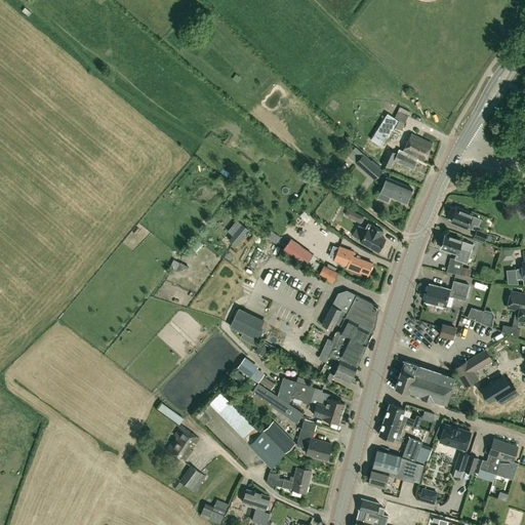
[(395,118),(399,120),(395,130),(400,133),(410,112),(400,107),(395,118)]
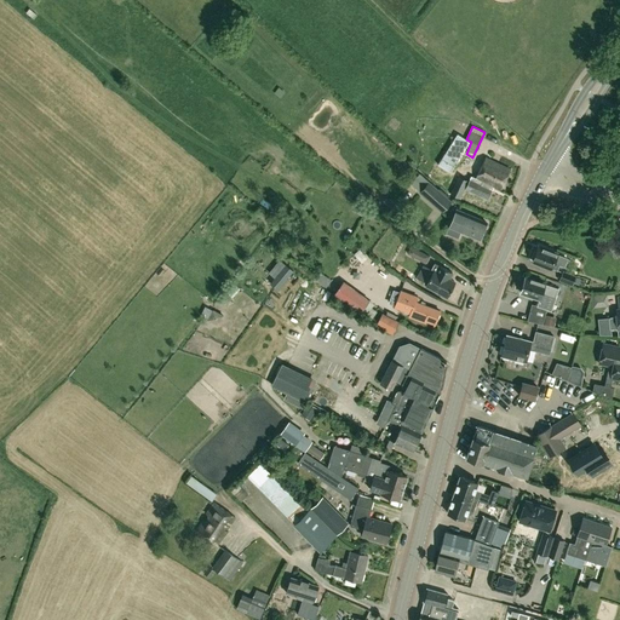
[(483,183),(481,187),(474,183),(470,191),(488,200),(494,188),(500,191),(511,170),(486,158),(476,179),(483,183)]
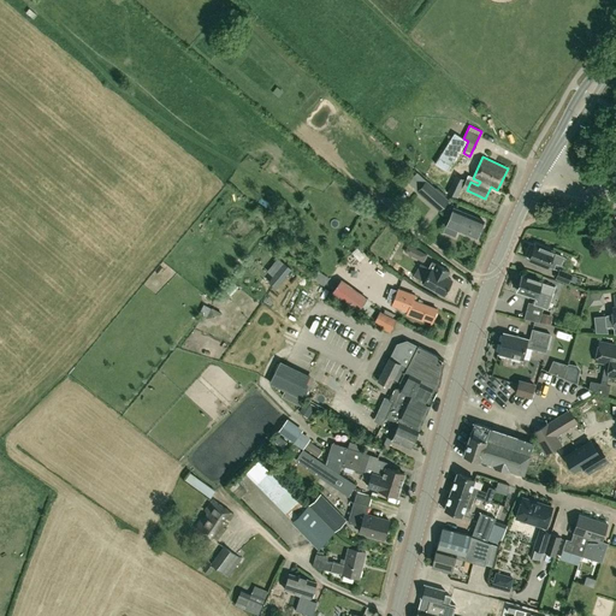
[(466,179),(456,176),(448,193),(457,197),(466,179)]
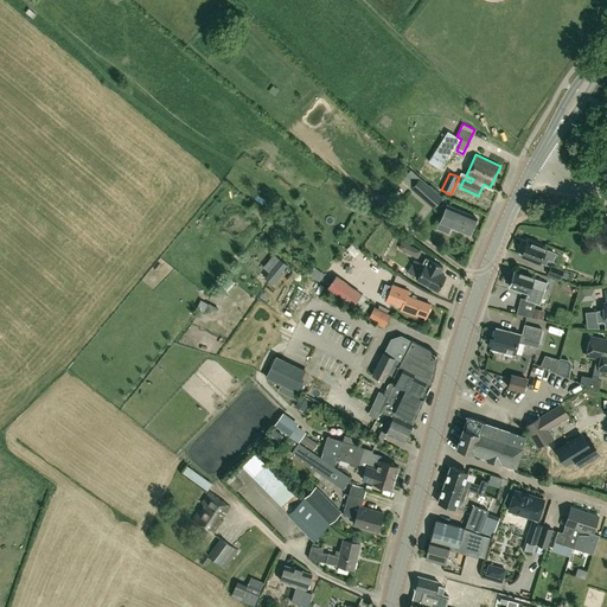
[(410,189),(433,209),(442,198),(420,178),(410,189)]
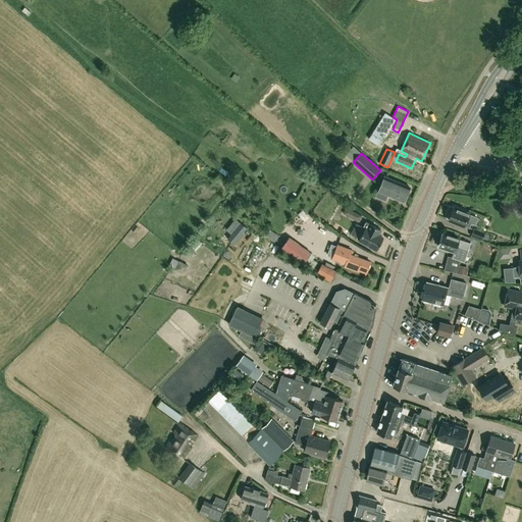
[(410,188),(383,177),(375,196),(385,201),(387,195),(404,201),(410,188)]
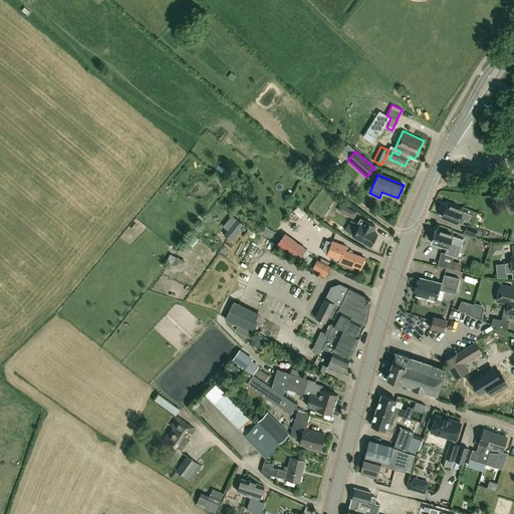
[(510,214),(513,212),(513,201),(513,199),(504,204),(510,214)]
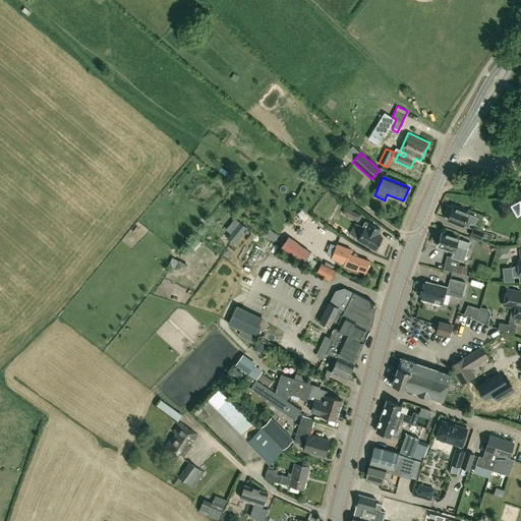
[(343,214),(357,222),(361,215),(346,207),(343,214)]
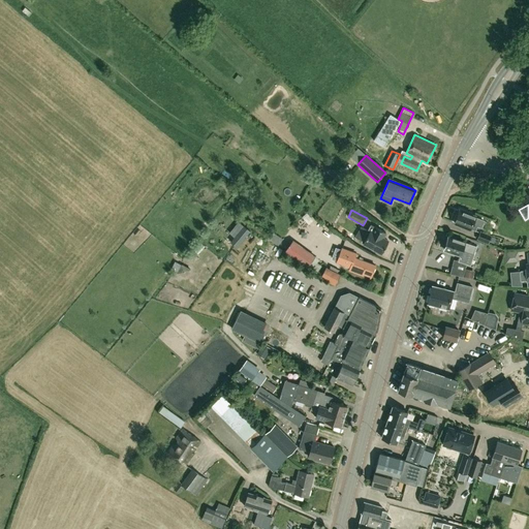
[(470,229),(470,228),(475,230),(477,225),(481,226),(484,221),(475,217),(475,216),(460,210),(458,216),(456,217),(455,221),(456,222),(455,223),(470,229)]
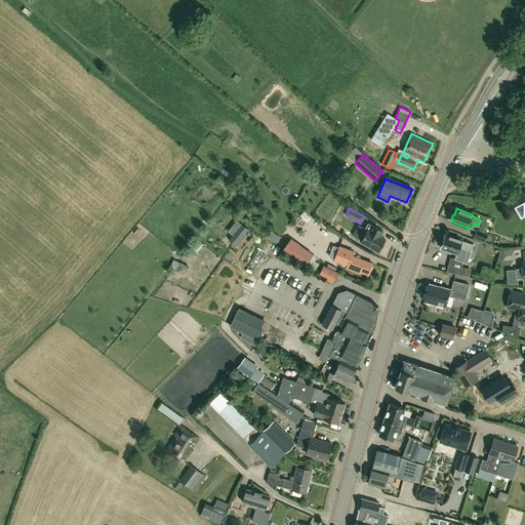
[(379,251),(387,240),(380,237),(384,231),(369,223),(359,240),(379,251)]
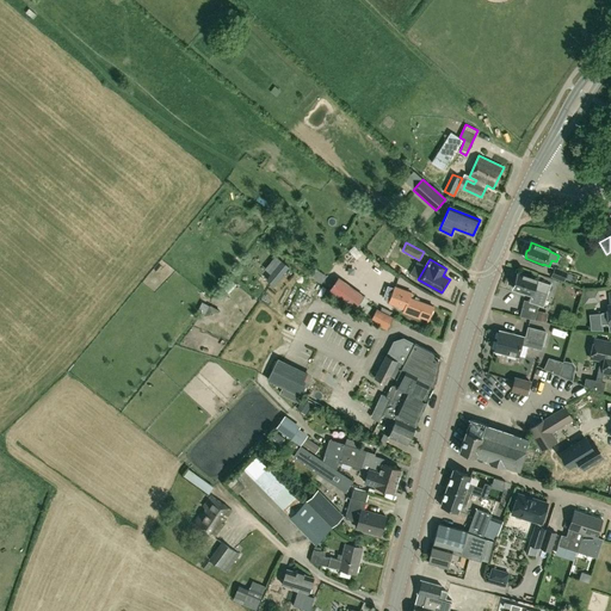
[(266,279),(273,285),(290,266),(283,260),(266,279)]
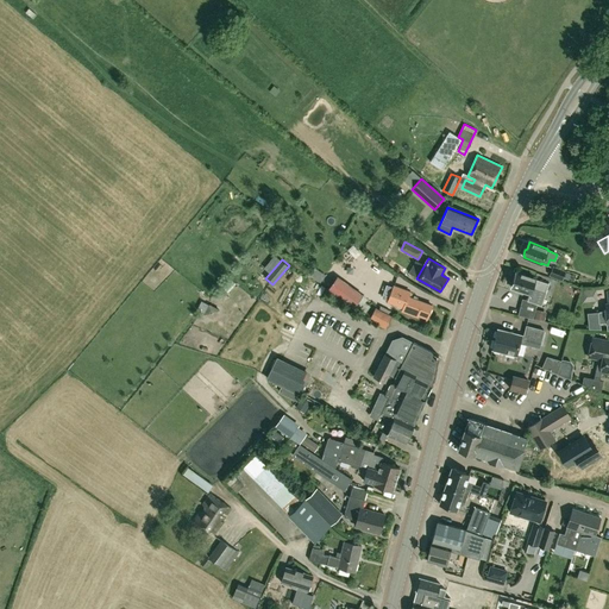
[(550,276),(563,281),(567,271),(552,267),(550,276)]
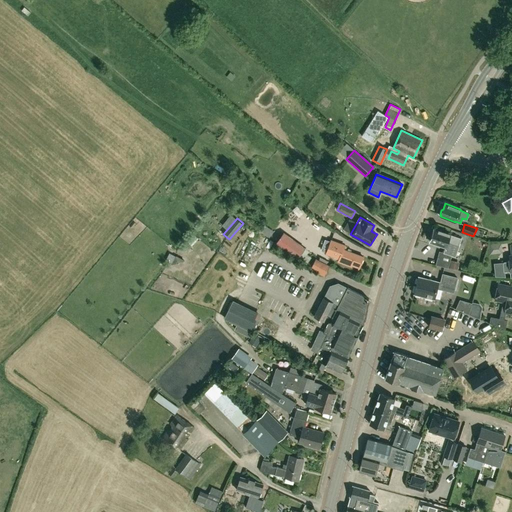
[(450,234),(435,229),(433,235),(431,236),(430,240),(431,241),(430,242),(445,247),(447,242),(459,246),(461,239),(450,235),(450,234)]
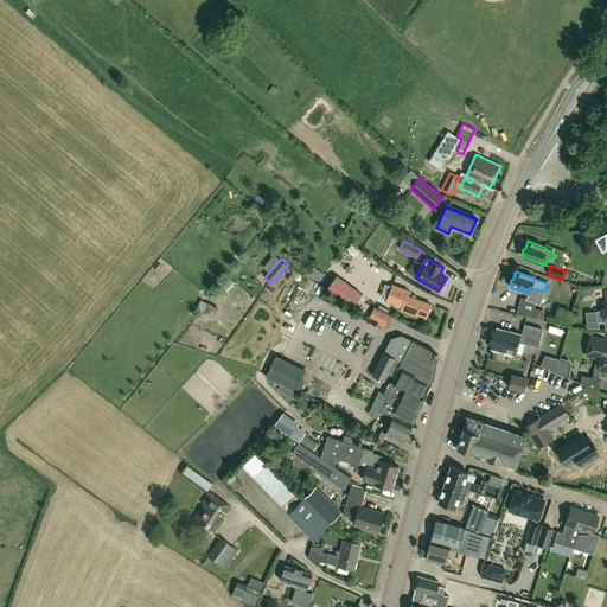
[(330,288),(337,294),(346,282),(338,276),(330,288)]
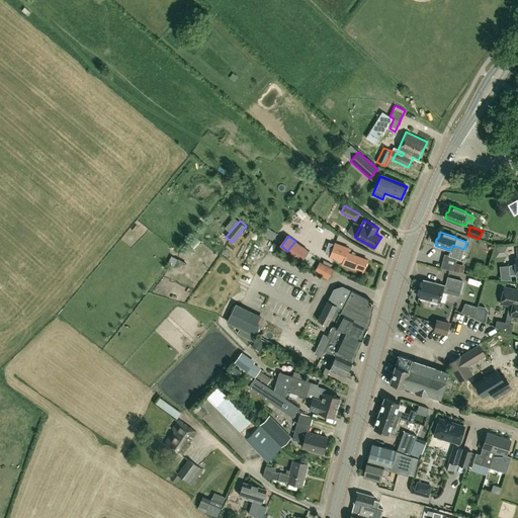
[(347,253),(348,249),(335,244),(330,257),(343,262),(342,265),(352,268),(353,267),(363,270),(367,260),(347,253)]
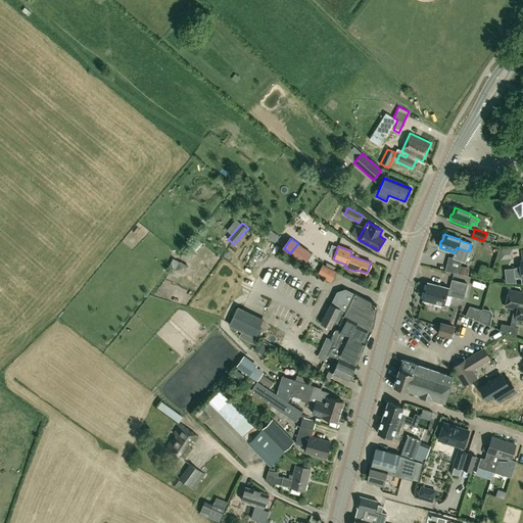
[(469,251),(457,247),(456,253),(455,253),(453,257),(465,263),(469,251)]
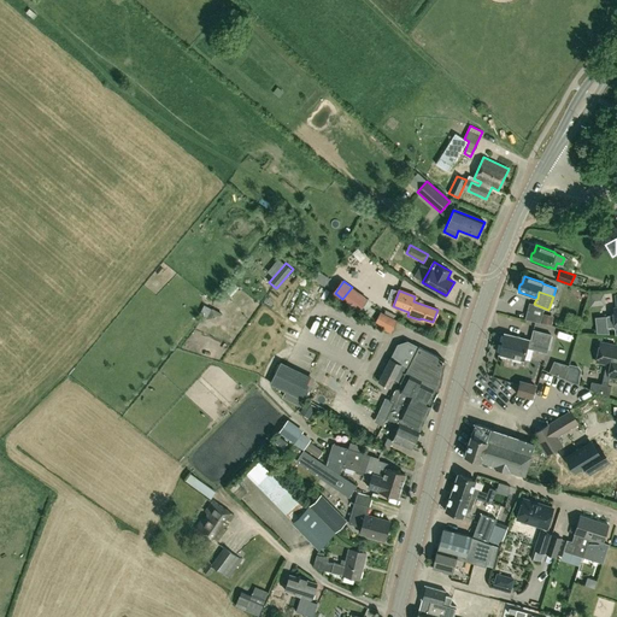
[(589,294),(591,306),(605,305),(604,293),(589,294)]
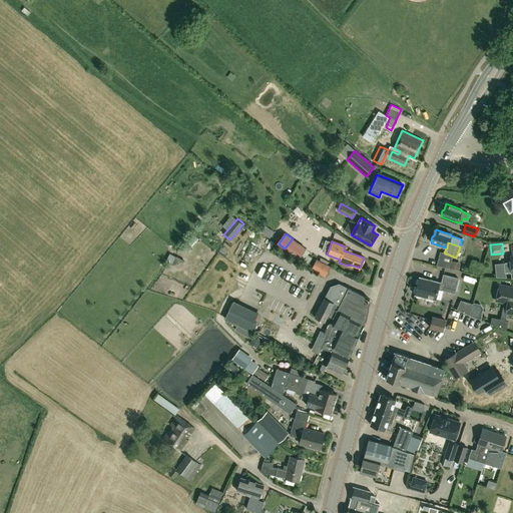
[(512,244),(512,245),(512,252),(512,255),(510,257),(511,262),(505,263),(504,264),(505,273),(511,272),(512,271),(512,244)]
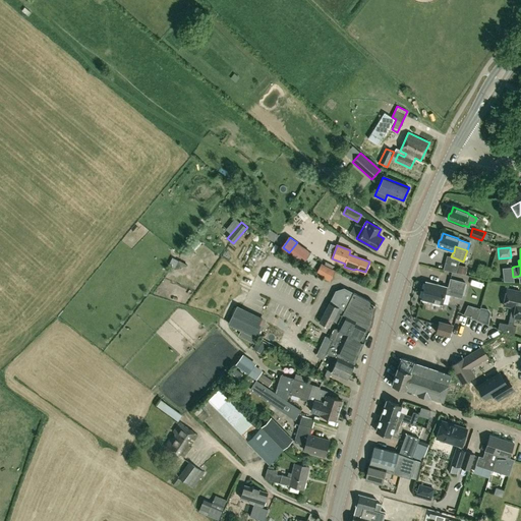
[(456,273),(457,269),(459,259),(451,256),(447,255),(443,270),(456,273)]
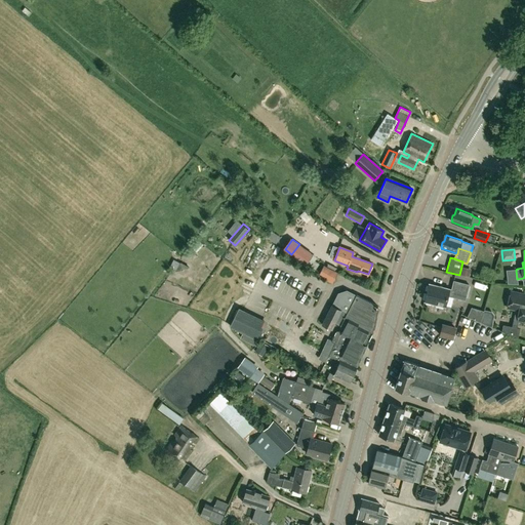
[(185,274),(189,267),(180,263),(176,271),(185,274)]
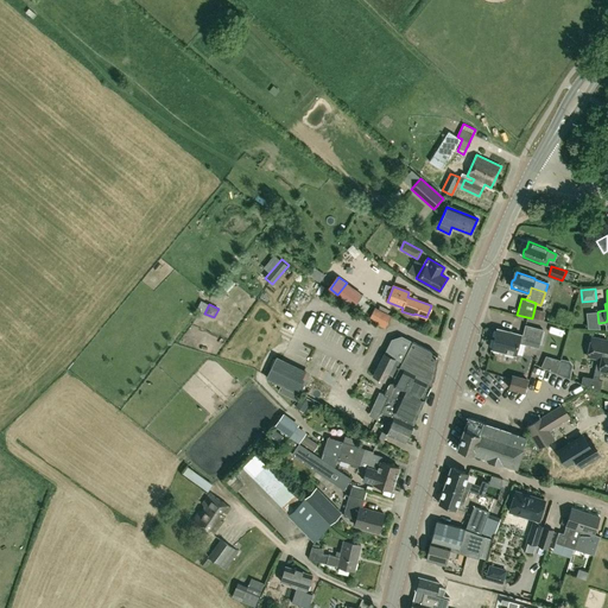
[(391,316),(375,308),(368,320),(385,328),(391,316)]
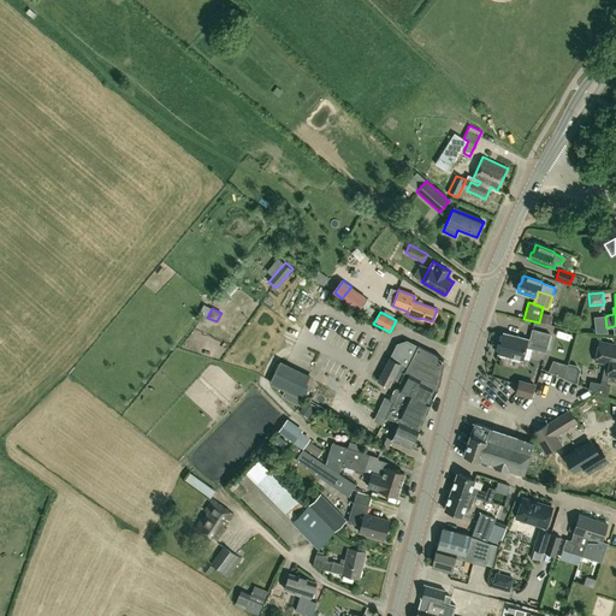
[(540,323),(555,326),(555,324),(551,323),(552,317),(543,314),(540,323)]
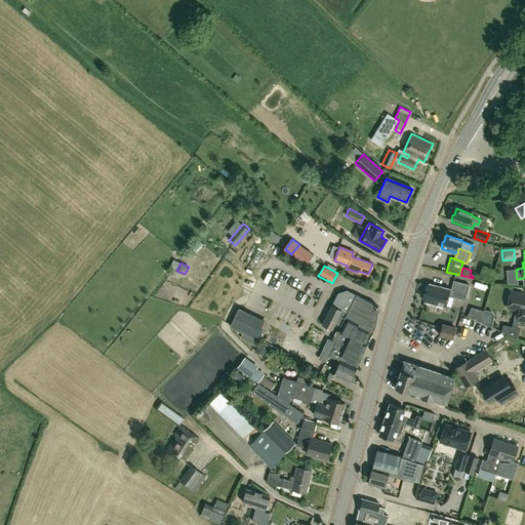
[(516,270),(516,269),(507,270),(508,283),(518,284),(517,279),(516,270)]
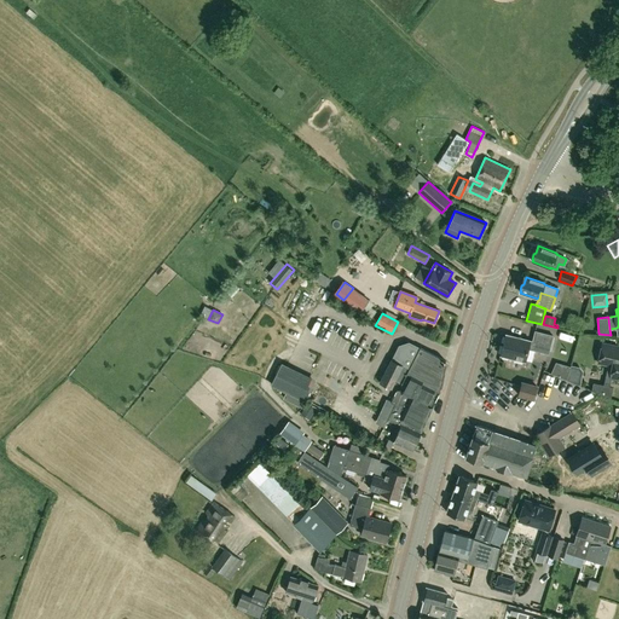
[(525,362),(528,350),(548,354),(553,336),(536,331),(532,341),(531,341),(507,335),(501,356),(525,362)]
